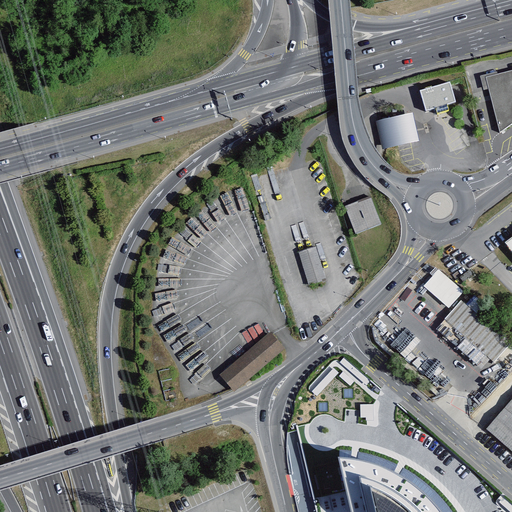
[(497,72),(481,76),(484,90),(489,89),(500,133),(511,123),(511,69),(497,74),(497,72)]
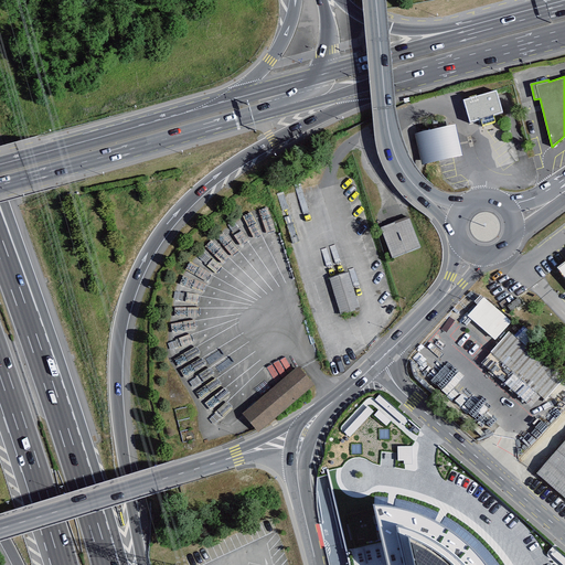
[(497,89),(464,99),(470,123),(481,118),(483,125),(496,121),(494,115),(503,113),(497,89)]
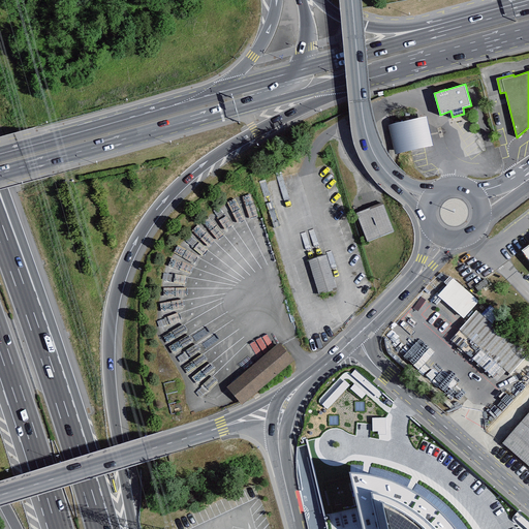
[(427,116),(389,125),(395,154),(433,146),(427,116)]
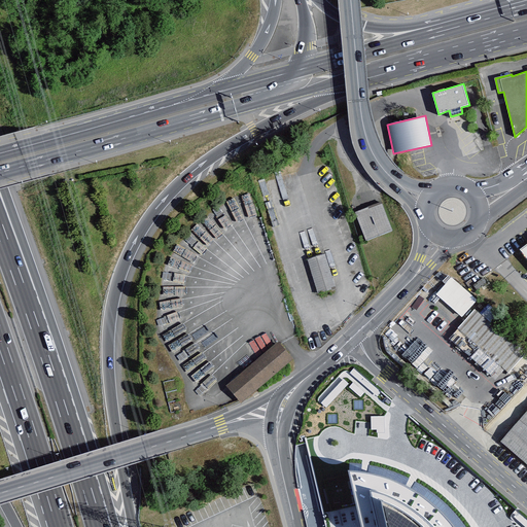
[(357,214),(367,240),(392,230),(382,204),(357,214)]
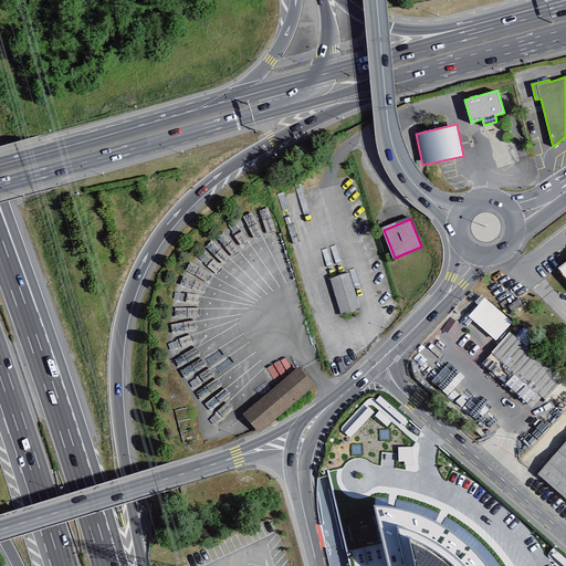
[(333,280),(344,313),(359,308),(348,275),(333,280)]
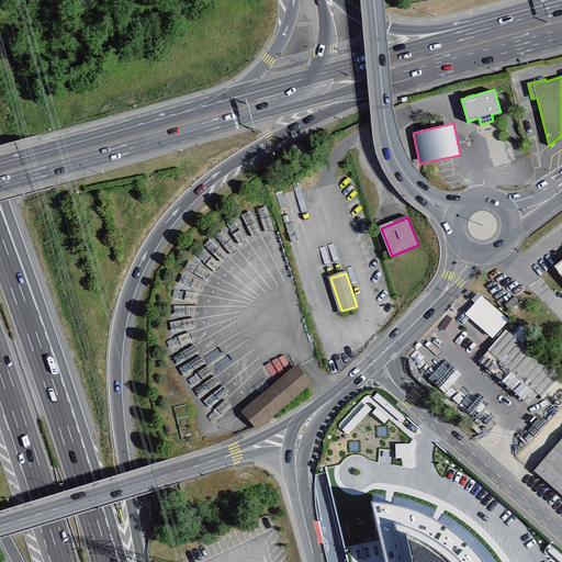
[(465,314),(493,338),(509,321),(482,296),(465,314)]
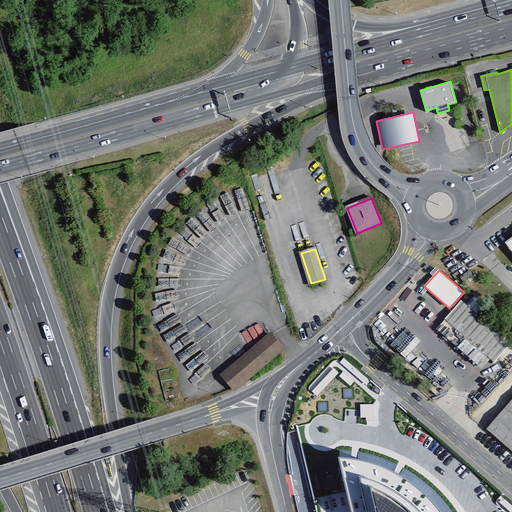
[(444,323),(492,367),(509,349),(462,305),(444,323)]
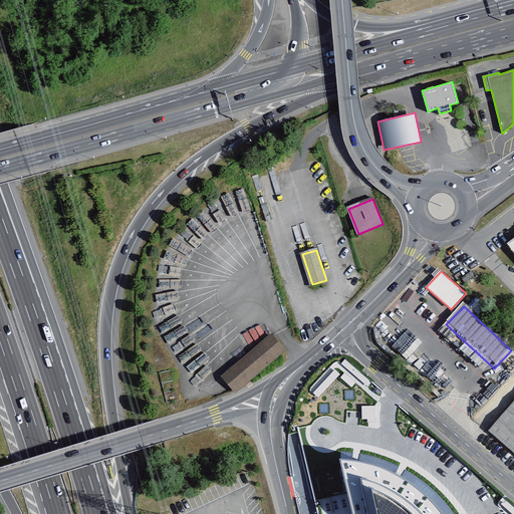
[(224,376),(236,391),(283,351),(270,336),(224,376)]
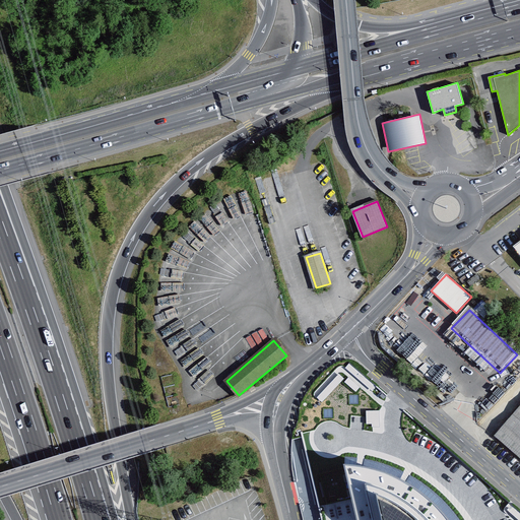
[(301,435),(321,519),(495,519),(491,510),(440,461),(347,379),(308,410),(301,435)]
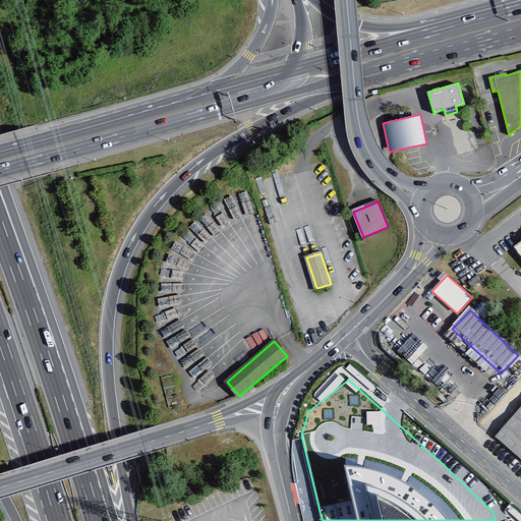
[(520,406),(495,437),(520,458),(520,406)]
